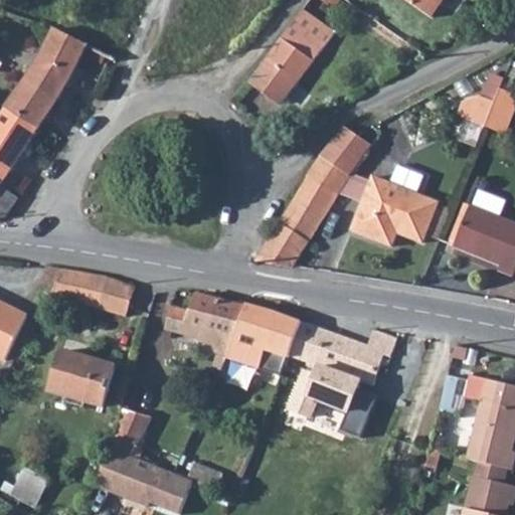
[(412,0),(434,14),(443,0),(412,0)]
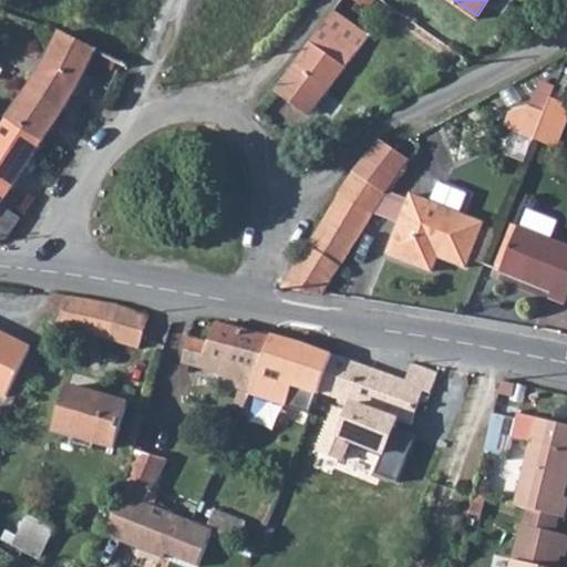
[(276,89),(310,112),(370,30),(336,6),(276,89)]
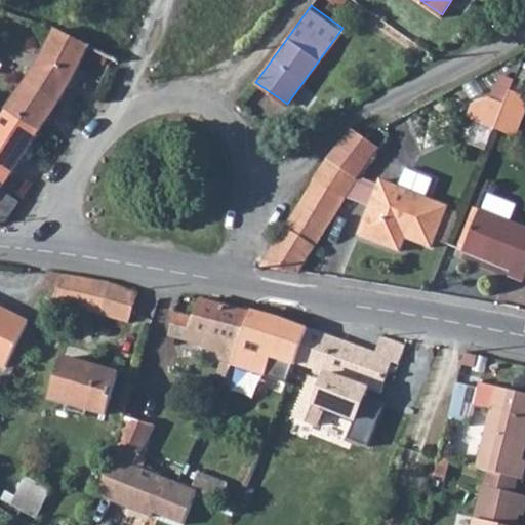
[(44,55),(74,73),(89,47),(55,30),(44,55)]
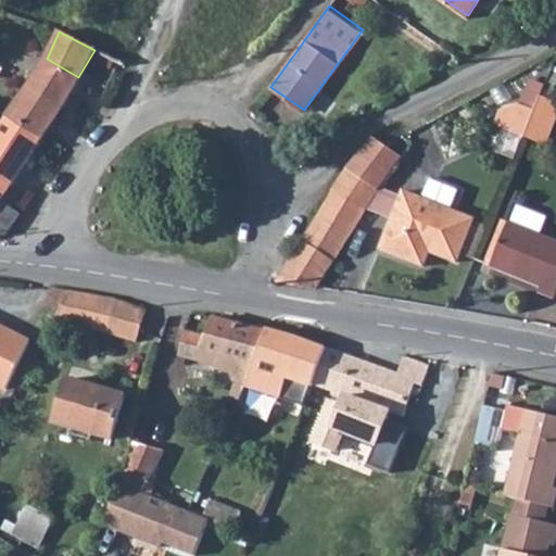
[(29,84),(61,104),(74,85),(78,77),(47,59),(29,84)]
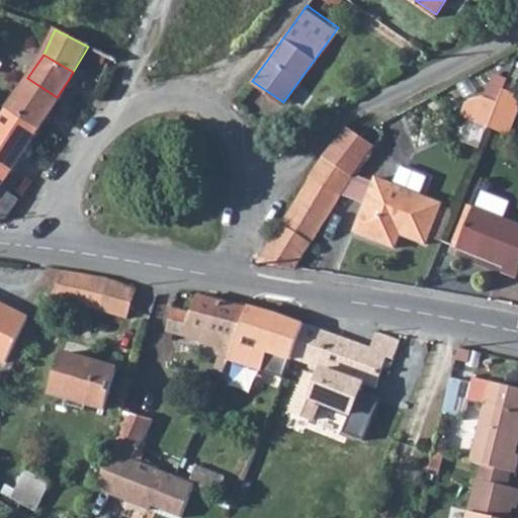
[(5,108),(37,128),(42,120),(57,97),(27,78),(5,108)]
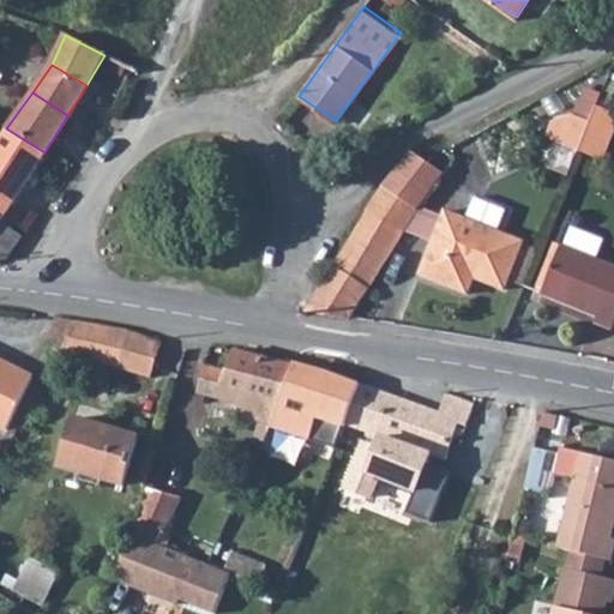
[(561,139),(579,145),(596,102),(587,98),(581,112),(572,109),(561,139)]
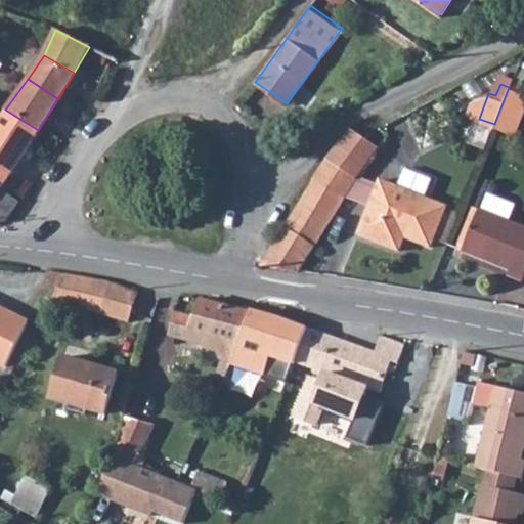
[(494,124),(494,125),(513,133),(523,104),(523,92),(509,87),(494,124)]
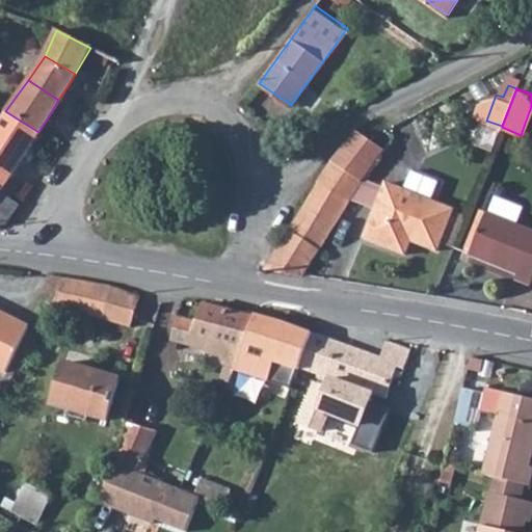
[(0,220),(15,201),(1,190),(38,132),(5,111),(0,118),(0,220)]
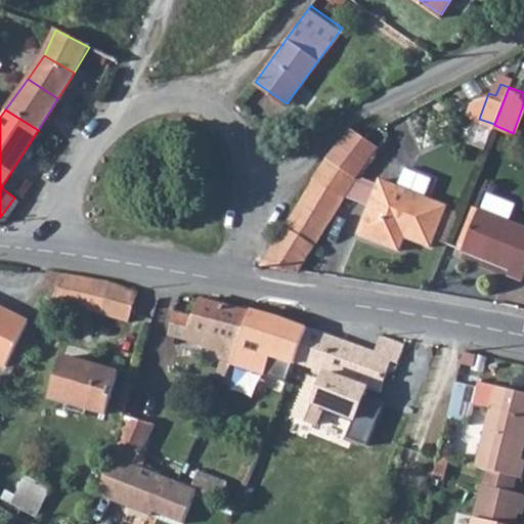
[(489,144),(495,127),(476,121),(470,137),(489,144)]
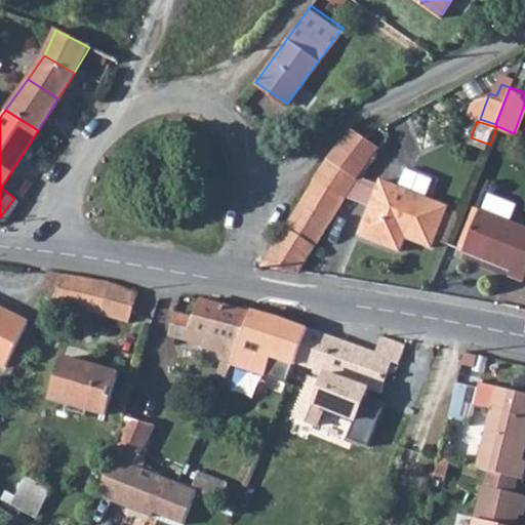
[(328,155),(358,177),(359,176),(380,147),(364,135),(352,127),(328,155)]
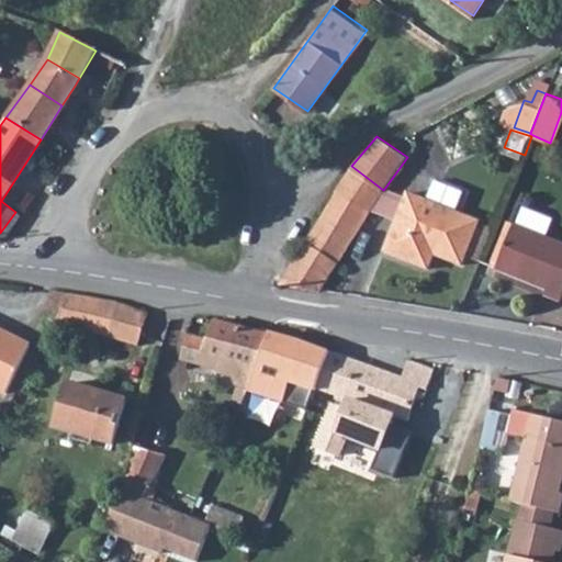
[(335,190),(371,210),(383,190),(351,166),(335,190)]
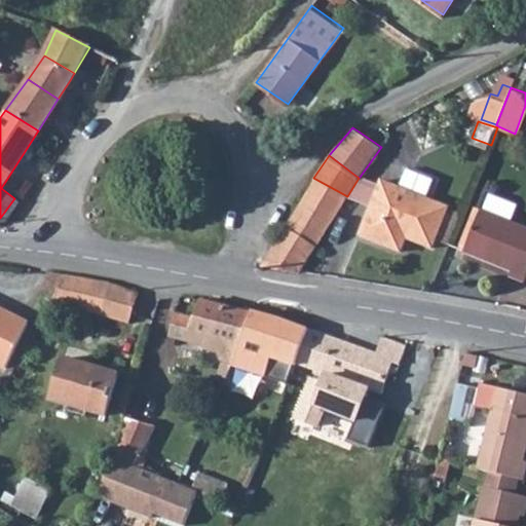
[(347,196),(372,205),(379,185),(360,177),(359,178),(347,196)]
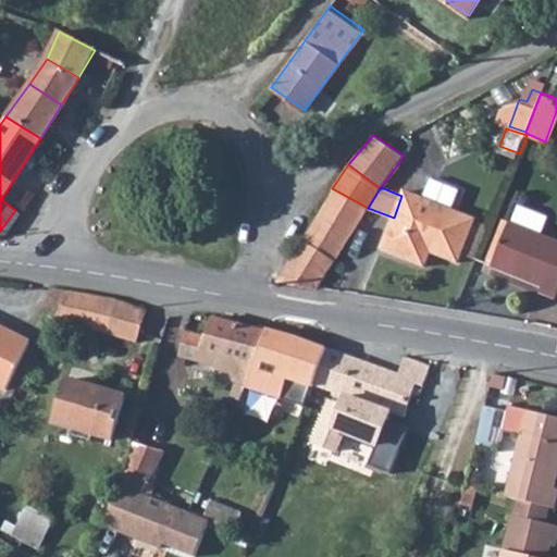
[(318,213),(353,233),(368,208),(332,188),(318,213)]
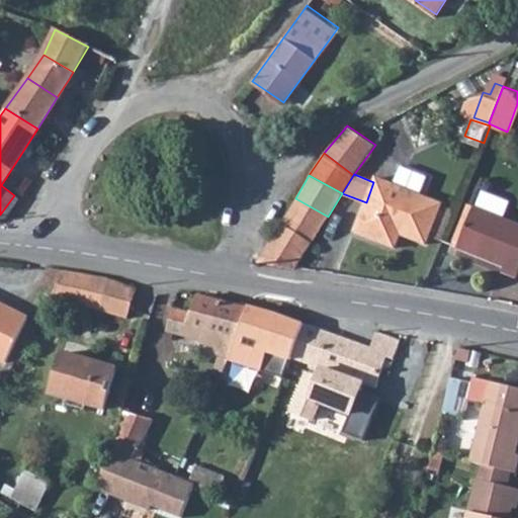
[(366,202),(355,230),(395,245),(401,231),(426,241),(441,200),(376,175),(373,182),(366,202)]
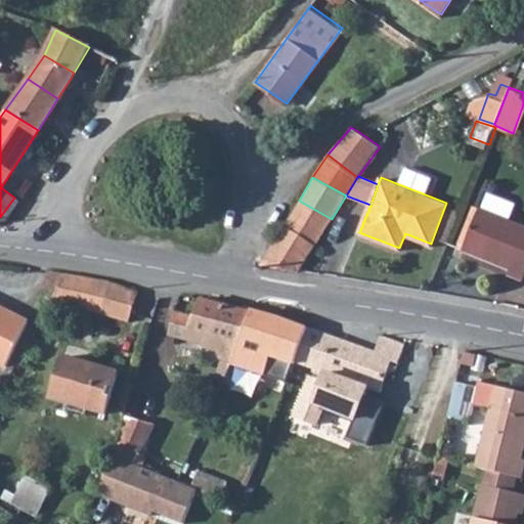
[(0,217),(0,220),(4,221),(18,201),(14,198),(0,217)]
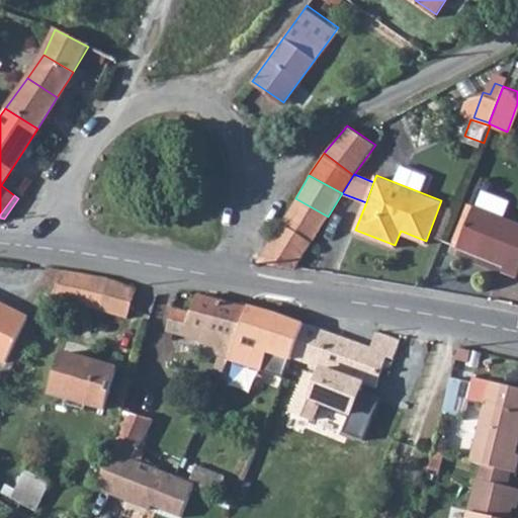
[(256,260),(293,267),(295,265),(328,217),(295,198),(256,260)]
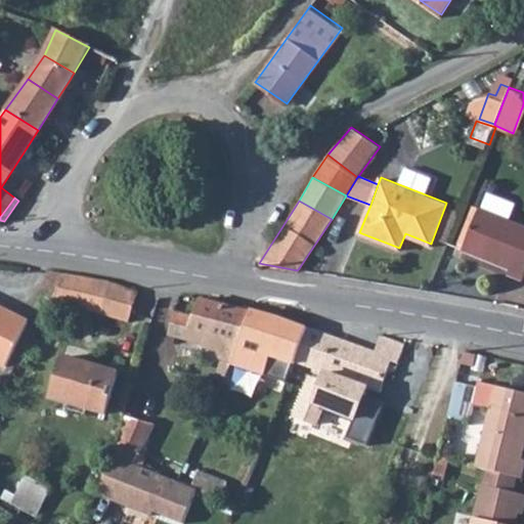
[(523,223),(480,206),(464,248),(512,267),(510,272),(523,277),(523,274),(523,223)]
